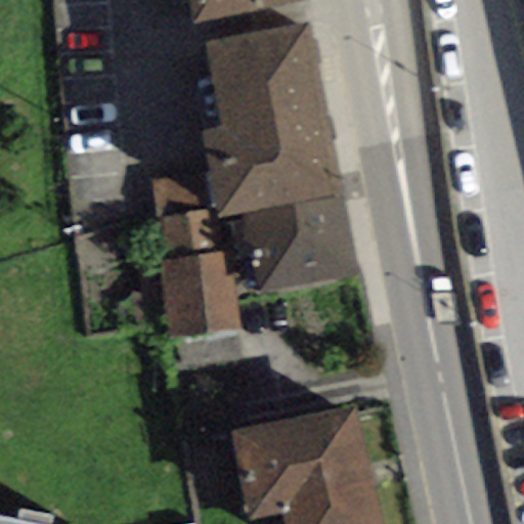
[(186,0),(191,24),(304,1),(304,0),(186,0)]
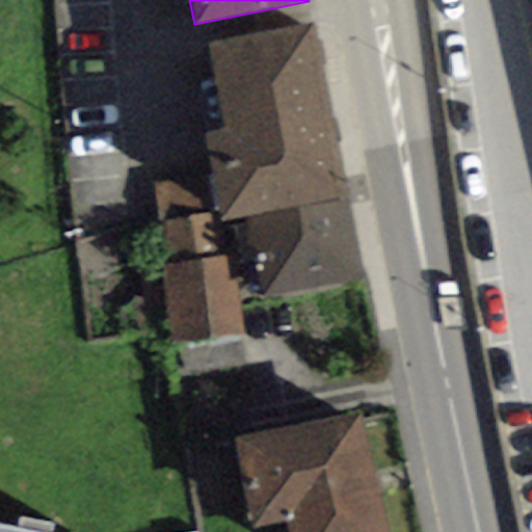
[(314,25),(211,46),(230,131),(206,136),(223,221),(247,216),(349,195),(314,25)]
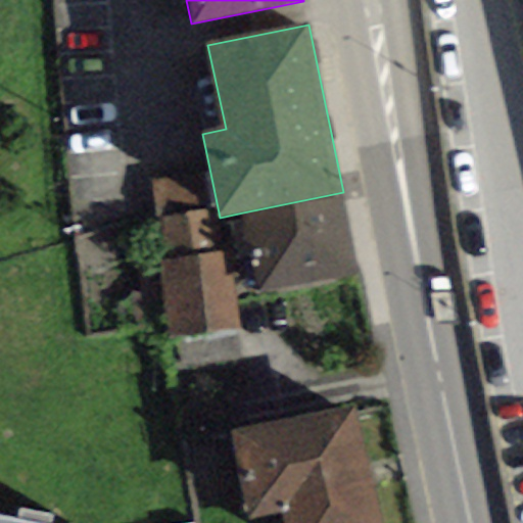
[(206,175),(151,182),(156,218),(164,217),(206,211),(211,210),(206,175)]
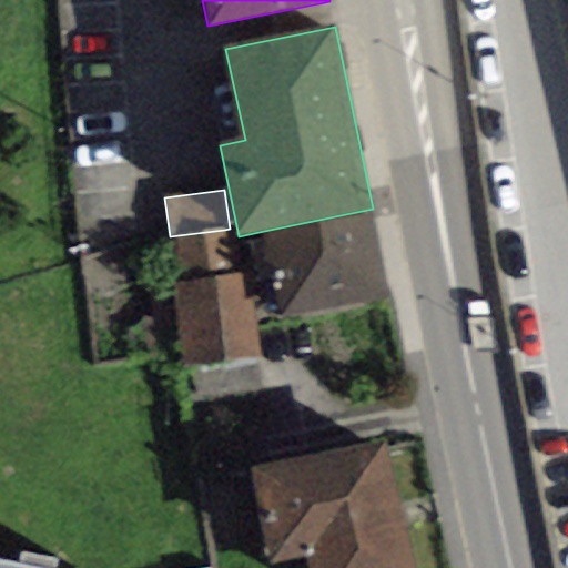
[(281,318),(392,297),(373,209),(264,231),(281,318)]
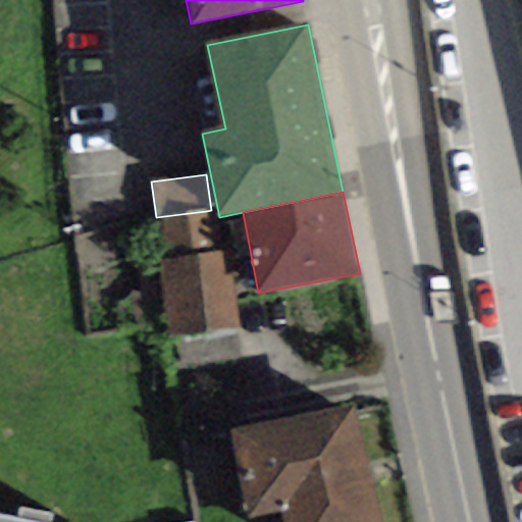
[(206,211),(164,216),(169,257),(213,251),(206,211)]
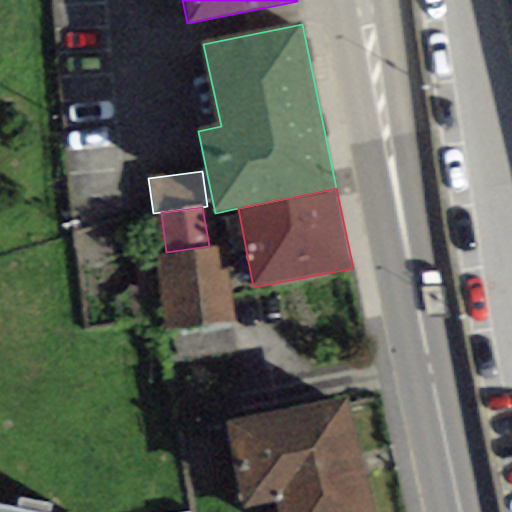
[(155,253),(164,330),(234,322),(228,268),(221,269),(218,245),(209,246),(166,252),(155,253)]
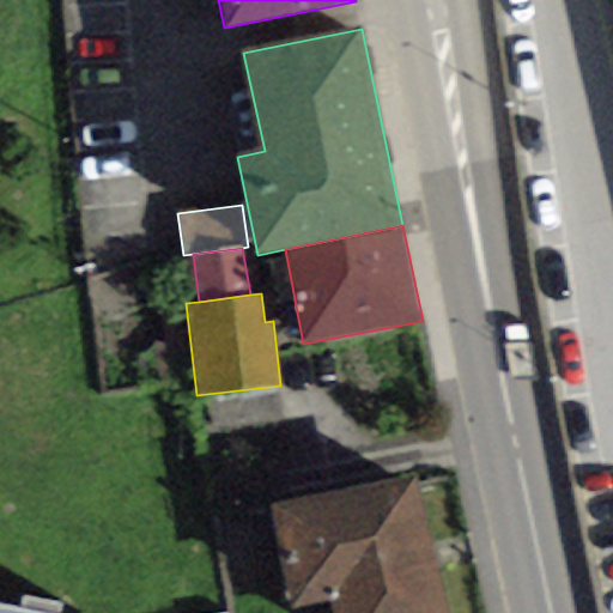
[(331,612),(445,612),(417,472),(267,503),(290,607),(329,600),(331,612)]
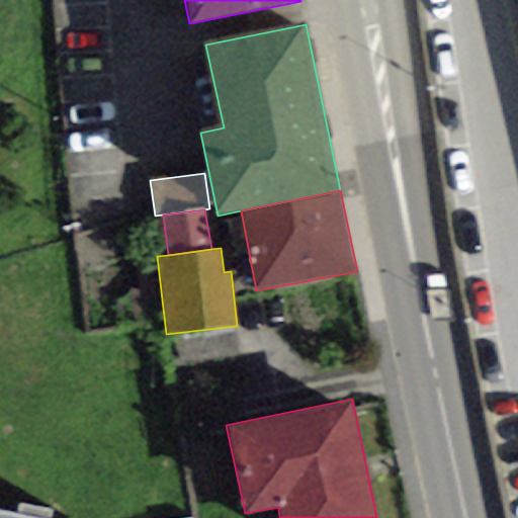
All buildings are outlined.
